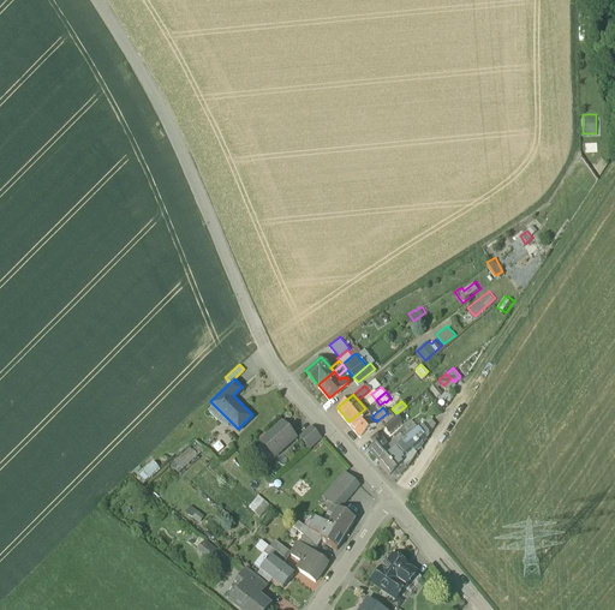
[(371,417),(365,408),(348,422),(360,436),(376,422),(371,417)]
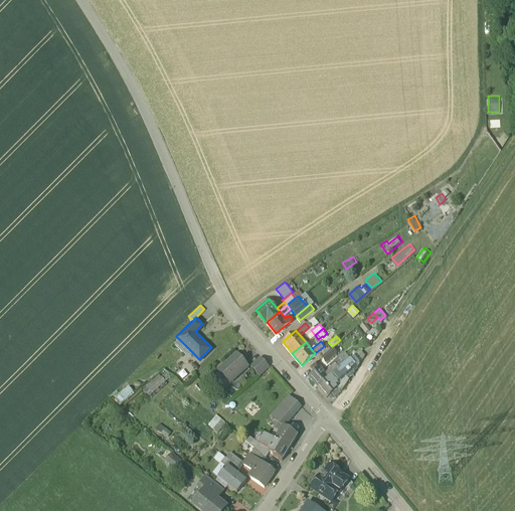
[(332,346),(322,354),(333,367),(330,369),(333,372),(345,362),(339,355),(332,346)]
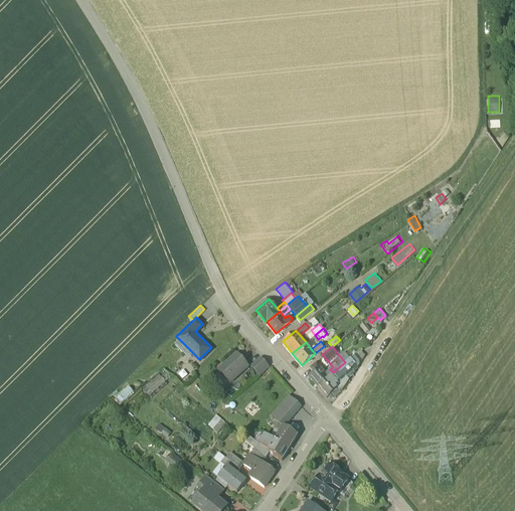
[(360,349),(350,358),(356,365),(356,366),(365,353),(360,349)]
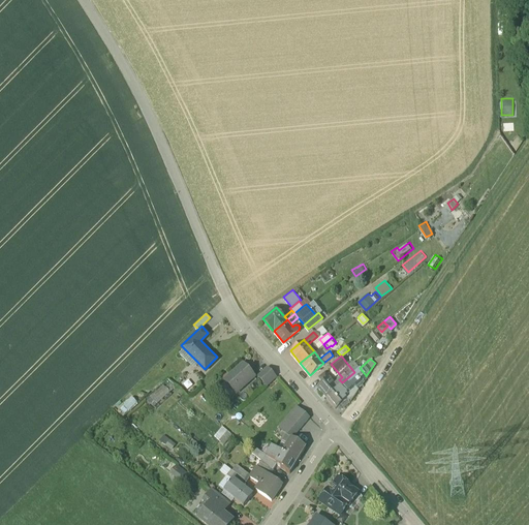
[(360,368),(353,361),(348,365),(354,372),(360,368)]
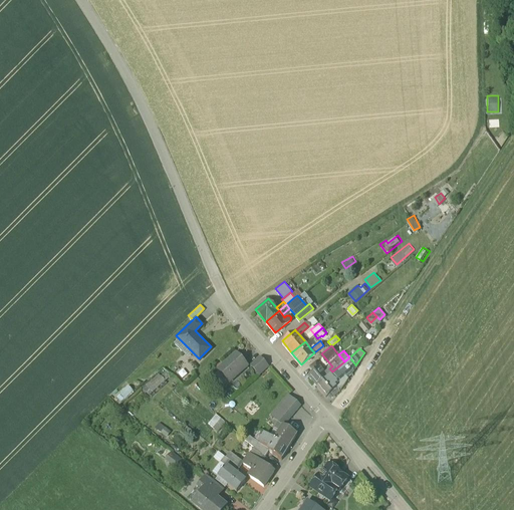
[(236,351),(218,367),(229,379),(247,363),(236,351)]
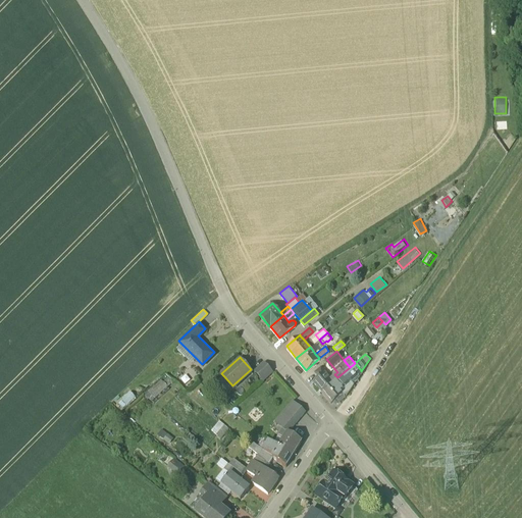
[(263,361),(255,369),(263,377),(271,370),(263,361)]
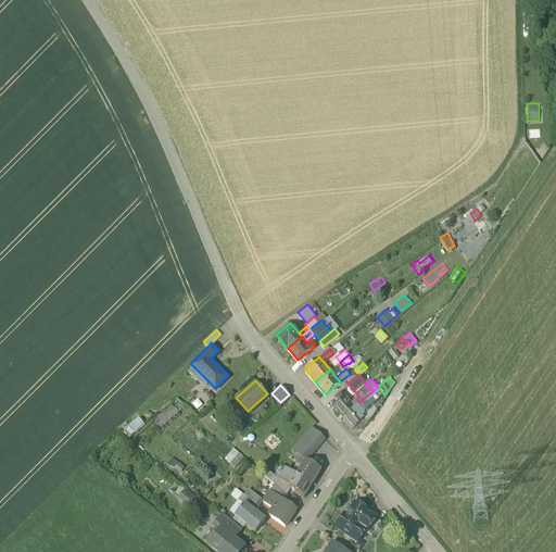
[(342,415),(352,427),(358,423),(362,426),(367,421),(363,415),(375,404),(380,400),(381,398),(384,394),(378,387),(373,391),(359,402),(342,415)]
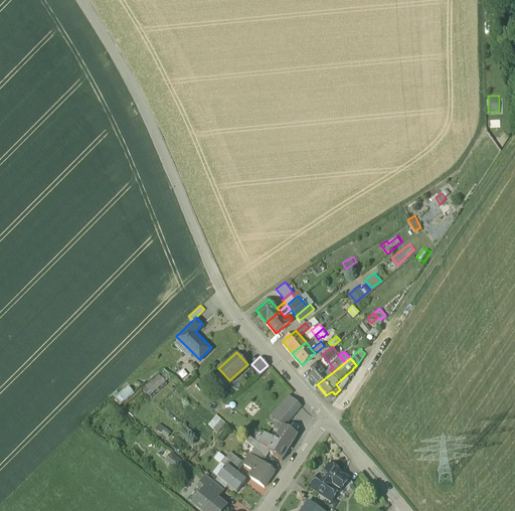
[(324,370),(320,365),(314,370),(309,374),(317,384),(333,372),(330,369),(329,367),(324,370)]
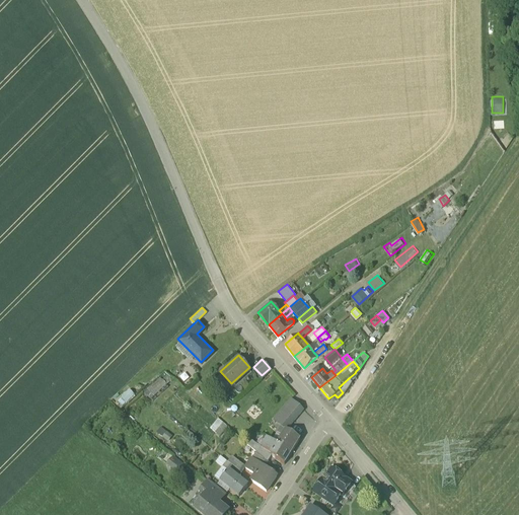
[(350,377),(339,387),(343,392),(352,379),(350,377)]
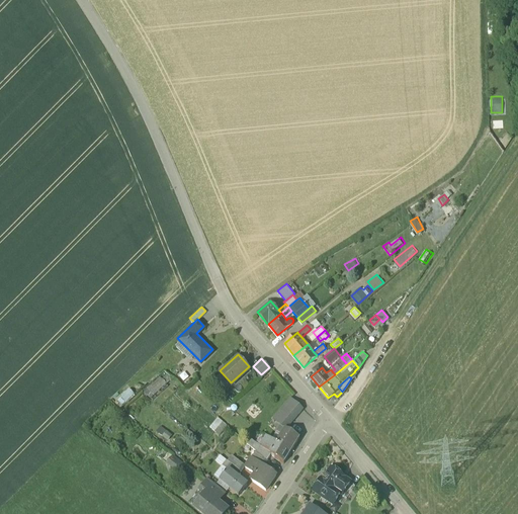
[(117,397),(122,403),(135,393),(130,387),(117,397)]
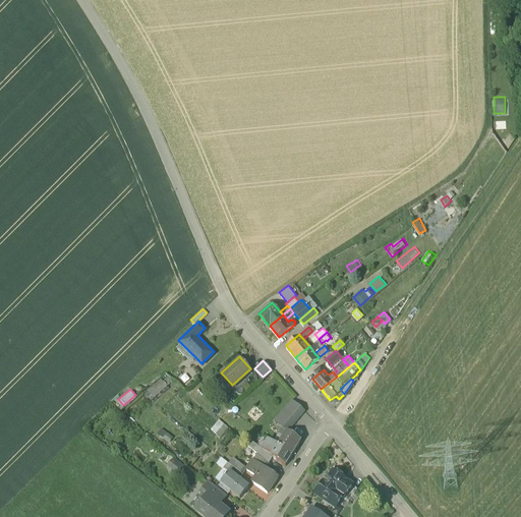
[(292,398),(277,415),(289,426),(304,408),(292,398)]
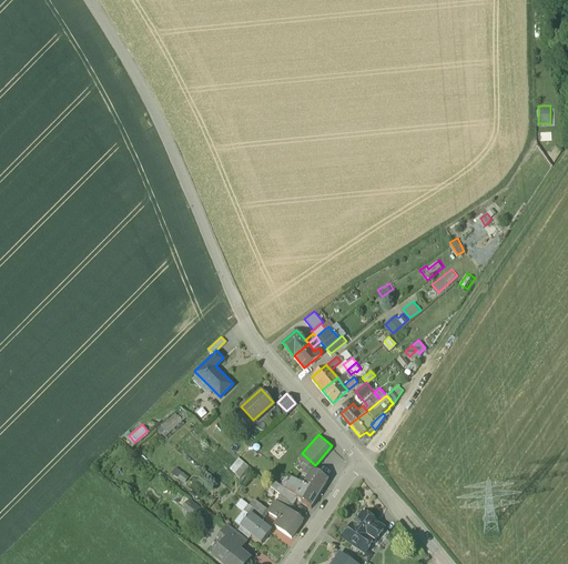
[(244,460),(236,469),(241,473),(249,464),(244,460)]
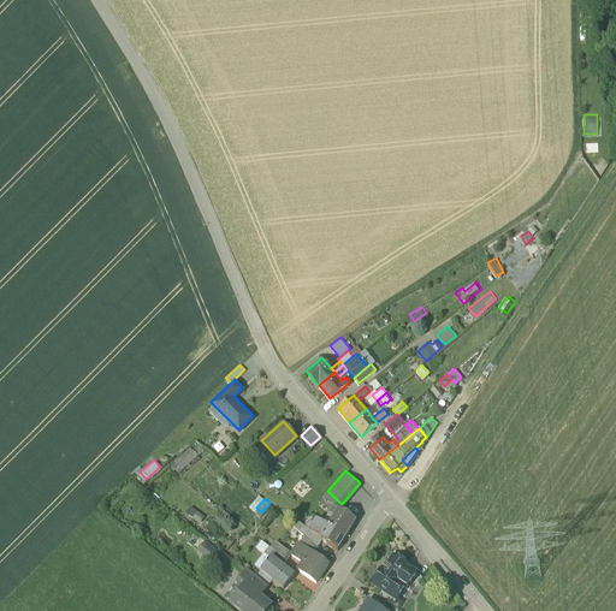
[(185,510),(200,521),(205,514),(191,503),(185,510)]
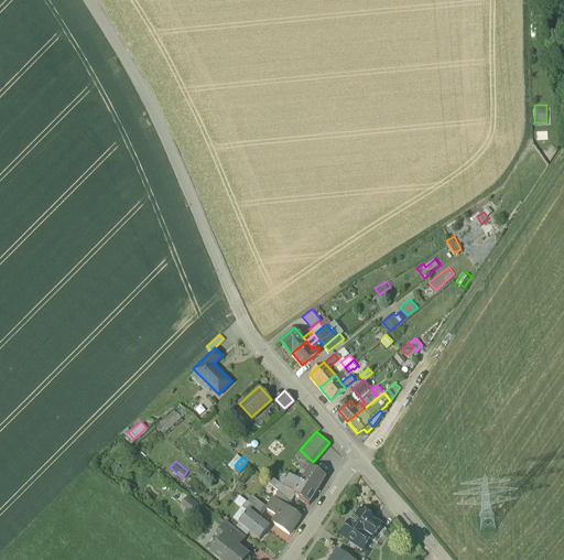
[(301,481),(315,491),(325,475),(310,465),(301,481)]
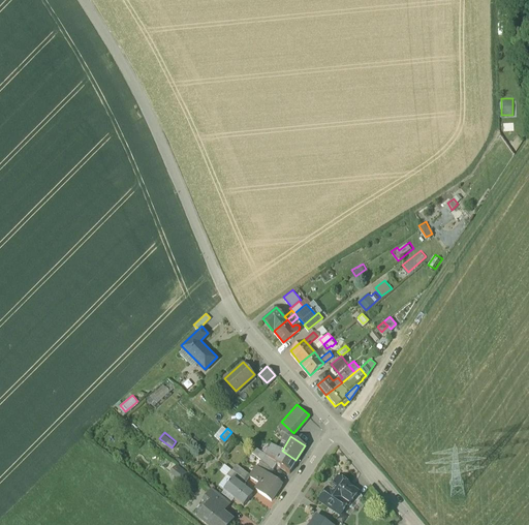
[(282,451),(273,444),(267,454),(267,455),(277,461),(276,462),(276,463),(289,470),(296,460),(282,451)]
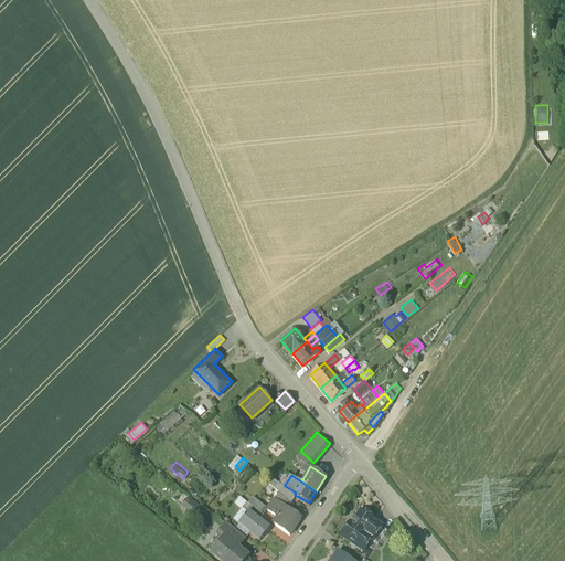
[(278,480),(270,476),(268,479),(275,485),(278,480)]
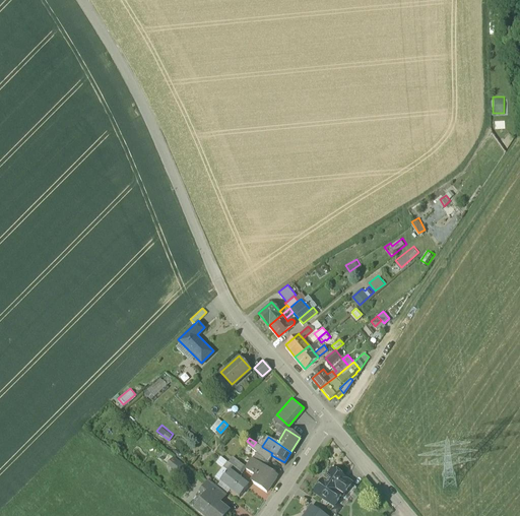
[(272,453),(262,447),(262,446),(256,442),(253,446),(257,450),(268,460),(271,455),(271,454),(272,453)]
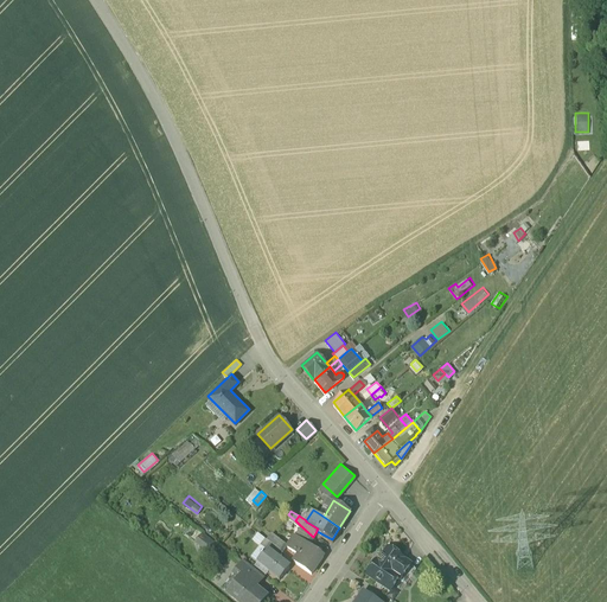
[(313,537),(300,525),(294,533),(308,543),(313,537)]
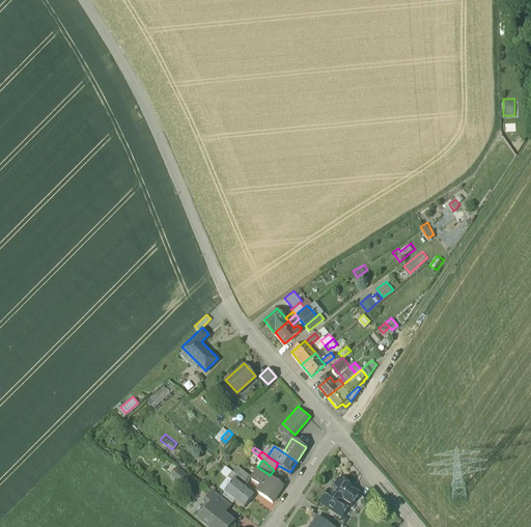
[(171,468),(180,479),(188,473),(178,462),(171,468)]
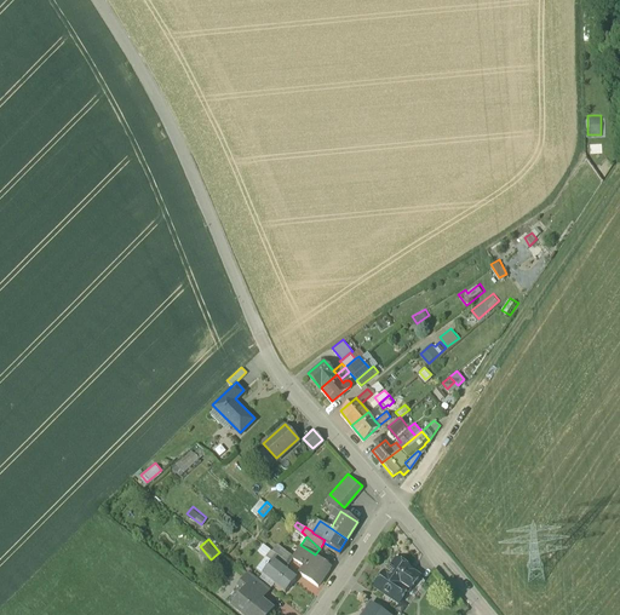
[(293,555),(277,542),(273,550),(274,551),(287,561),(293,555)]
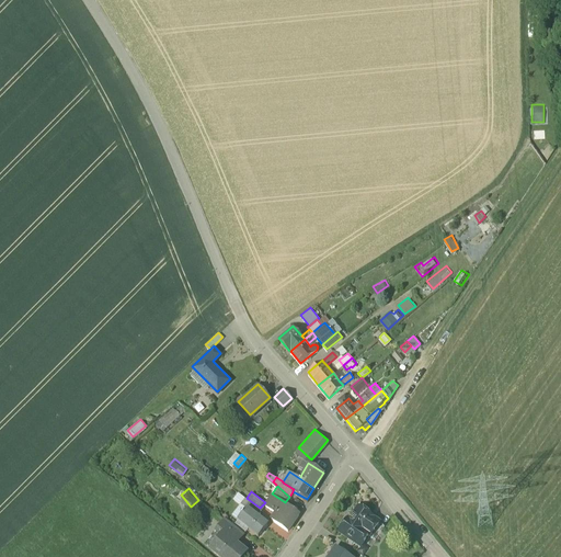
[(285,502),(272,493),(265,503),(275,510),(271,516),(287,529),(299,512),(285,502)]
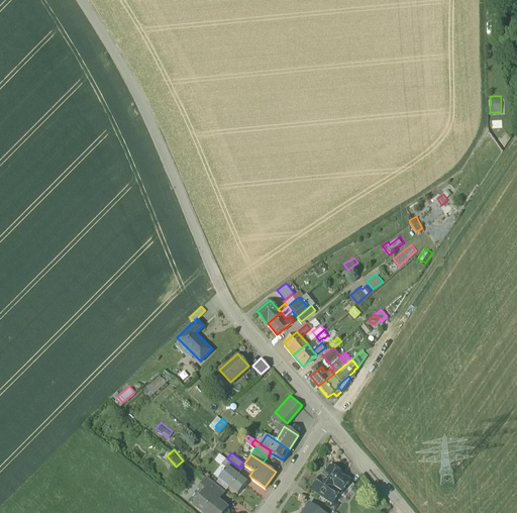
[(239,468),(228,459),(223,466),(226,468),(227,467),(236,475),(240,469),(239,468)]
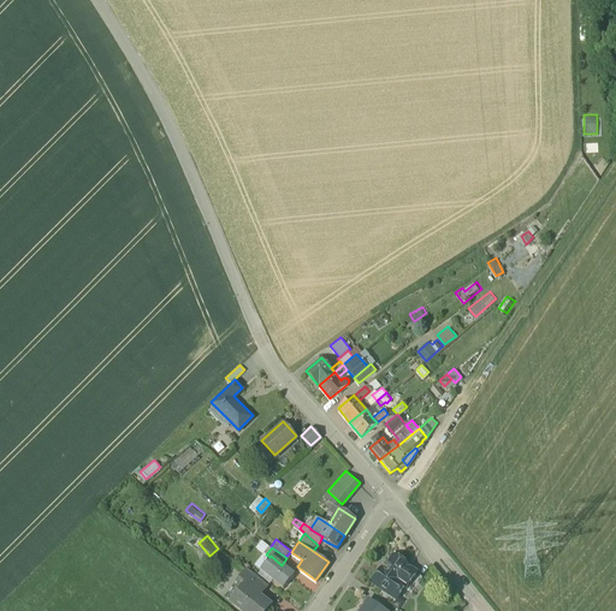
[(270,557),(266,562),(266,561),(264,563),(265,563),(261,569),(283,586),(292,574),(282,565),(271,556),(270,557)]
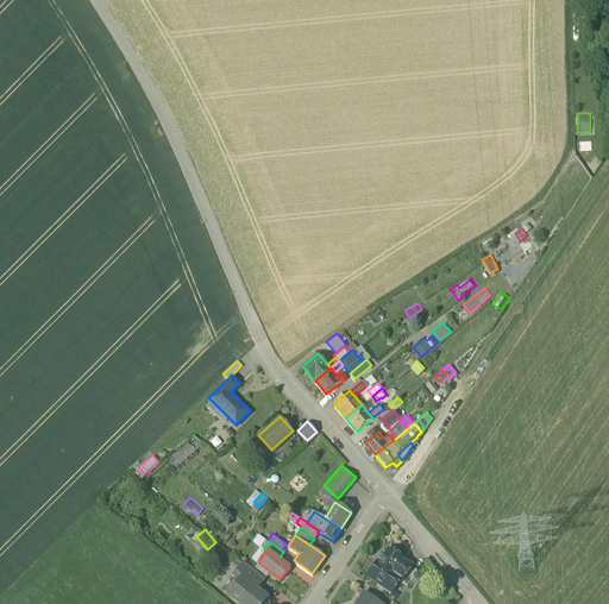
[(389,549),(378,564),(377,562),(369,574),(391,590),(400,578),(402,579),(410,565),(389,549)]
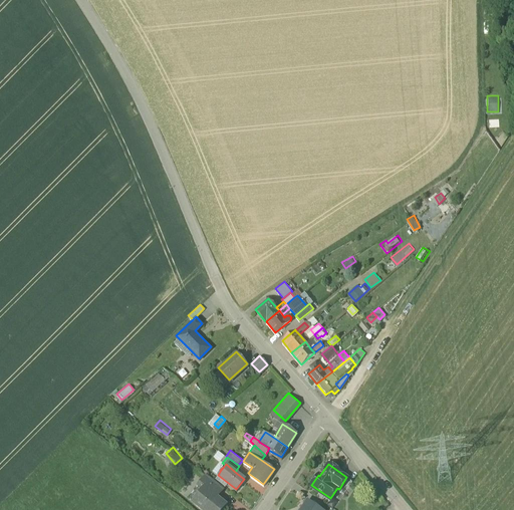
[(223,486),(207,473),(198,484),(203,488),(204,487),(215,495),(223,486)]
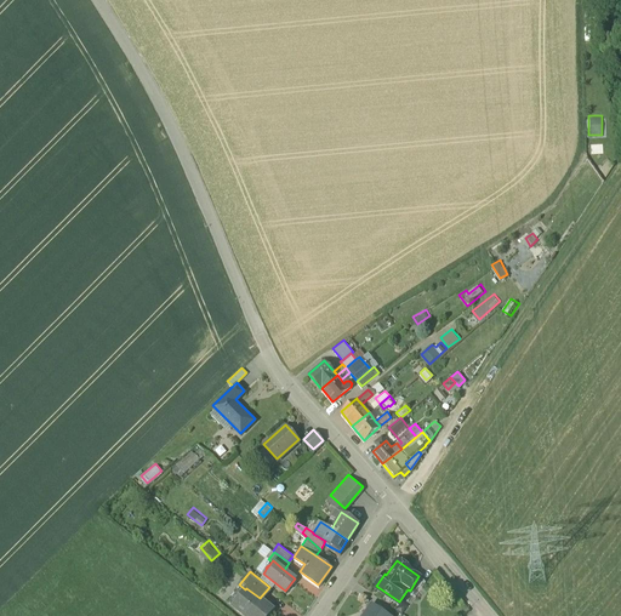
[(427,581),(419,576),(410,591),(417,595),(427,581)]
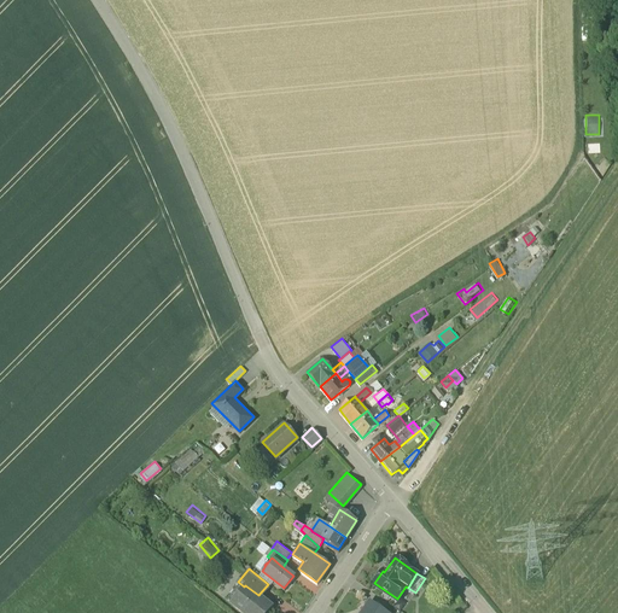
[(244,587),(232,602),(246,612),(263,612),(270,605),(258,595),(245,585),(244,587)]
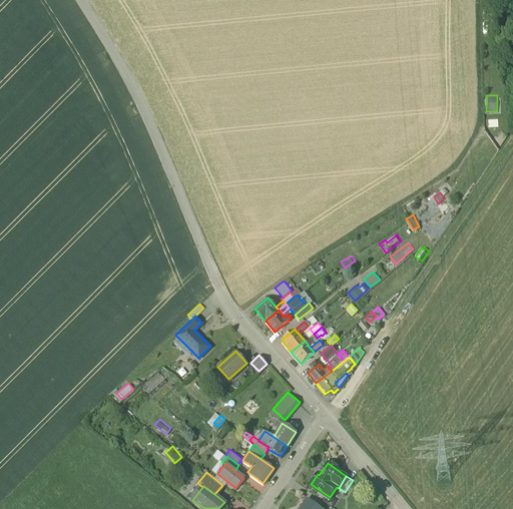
[(307,497),(299,508),(323,508),(324,508),(307,497)]
